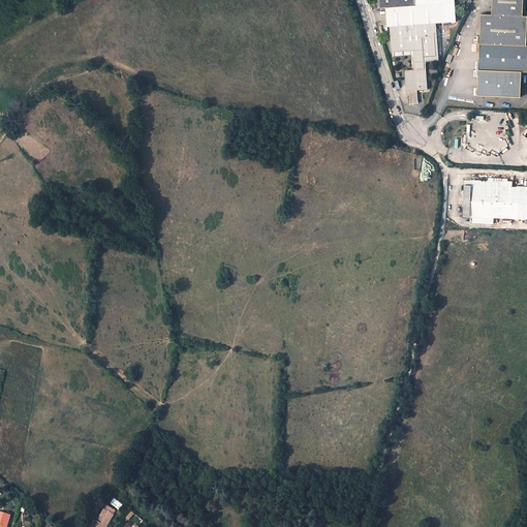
[(414,70),(409,70),(404,70),(406,90),(409,90),(410,103),(417,103),(417,90),(427,89),(425,61),(438,61),(435,23),(456,22),(454,3),(420,5),(419,0),(377,0),(378,8),(384,8),(388,8),(390,27),(392,52),(412,51),(414,70)]
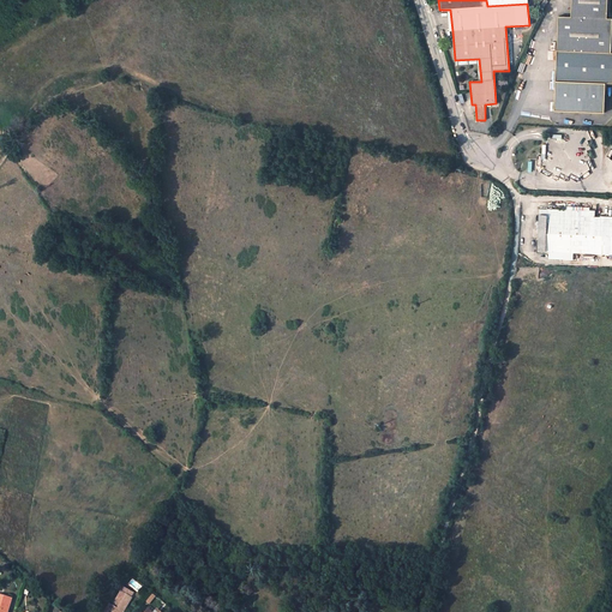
[(603,18),(603,0),(569,0),(569,15),(557,16),(552,109),(603,112),(604,83),(611,82),(611,76),(611,52),(609,52),(609,18),(603,18)]
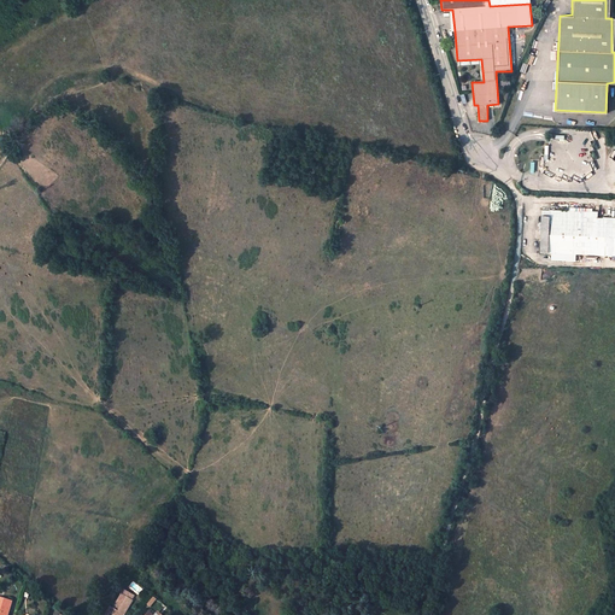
[(481,59),(457,60),(457,65),(476,65),(478,82),(484,82),(481,59)]
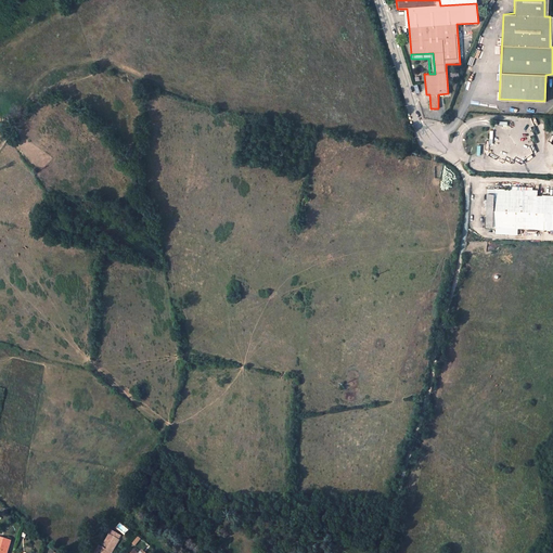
[(491,213),(484,211),(484,227),(536,228),(536,195),(525,195),(525,189),(499,189),(499,194),(493,194),(485,194),(484,208),(491,208),(491,213)]
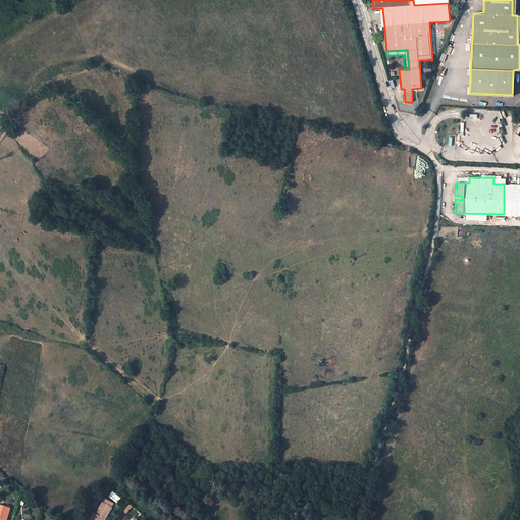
[(519,184),(504,184),(504,214),(519,214),(519,184)]
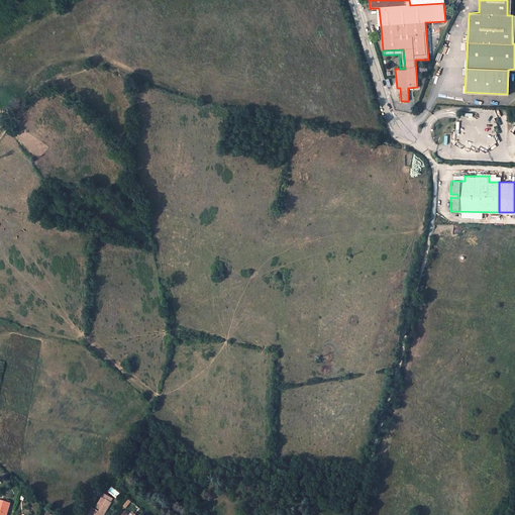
[(99,511),(102,513),(109,501),(108,501),(110,497),(103,493),(101,496),(100,496),(91,511),(97,514),(99,511)]
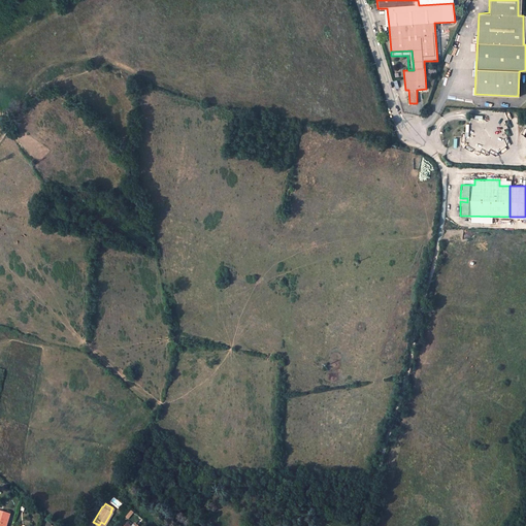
[(0,525),(3,525),(8,512),(0,508),(0,525)]
